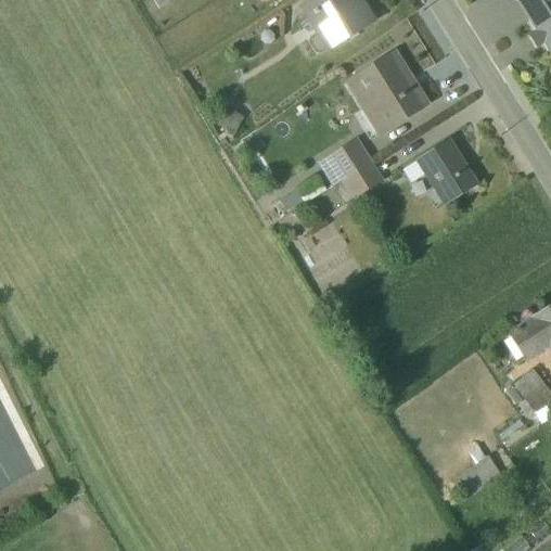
[(376,18),(364,0),(310,0),(300,7),(317,31),(309,37),(321,54),(376,18)]
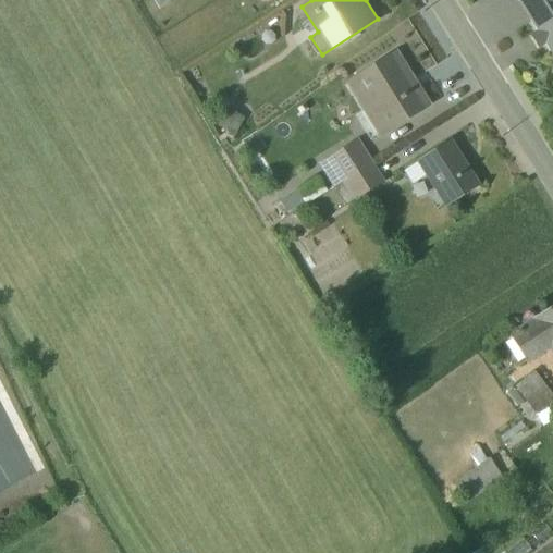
[(521,0),(552,49),(552,0),(521,0)]
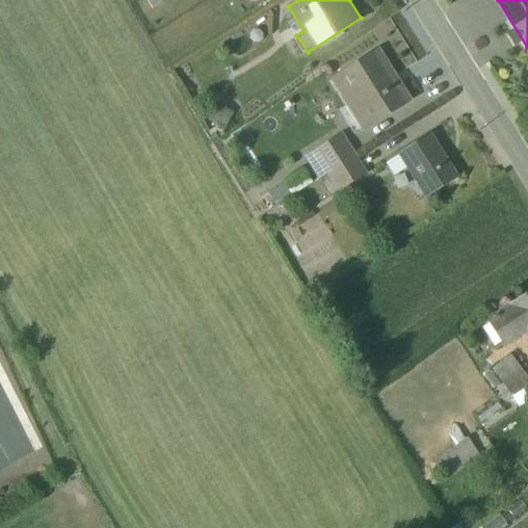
[(412,97),(381,49),(331,82),(361,130),(412,97)]
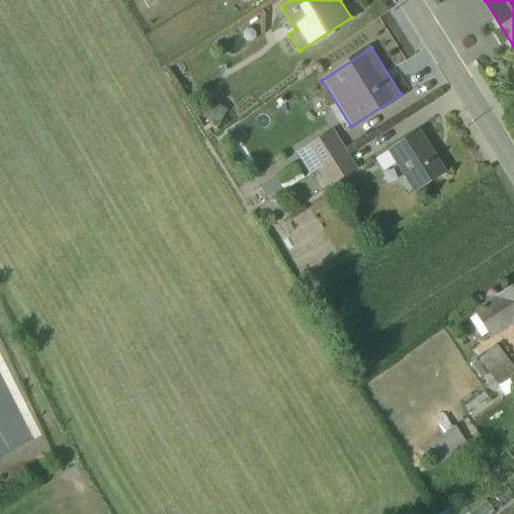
[(361,165),(336,125),(300,149),(325,187),(361,165)]
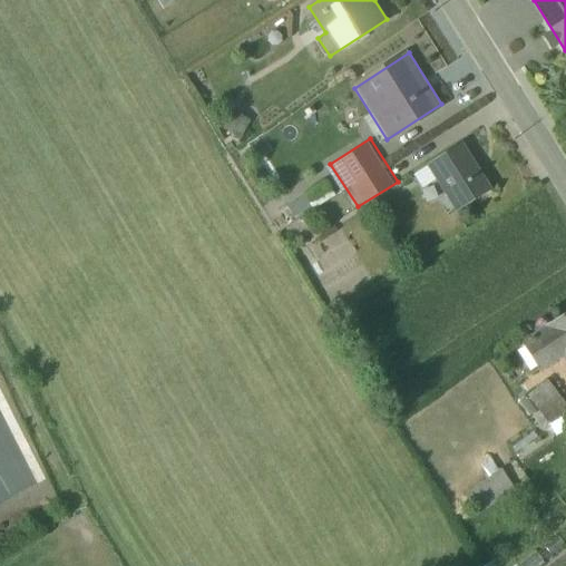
[(495,187),(465,140),(426,165),(456,212),(495,187)]
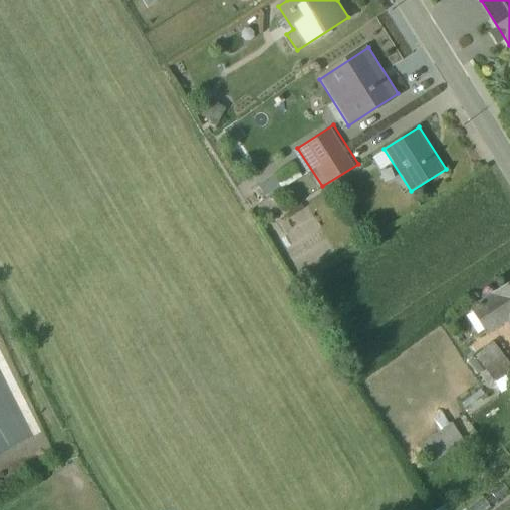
[(297,158),(262,180),(269,193),(305,171),(297,158)]
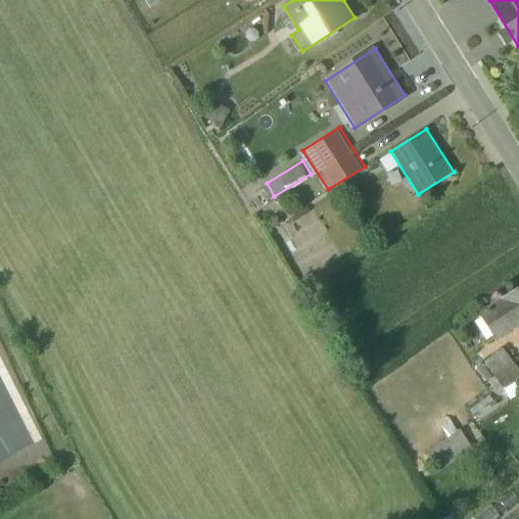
[(518,289),(481,313),(498,339),(518,327),(518,289)]
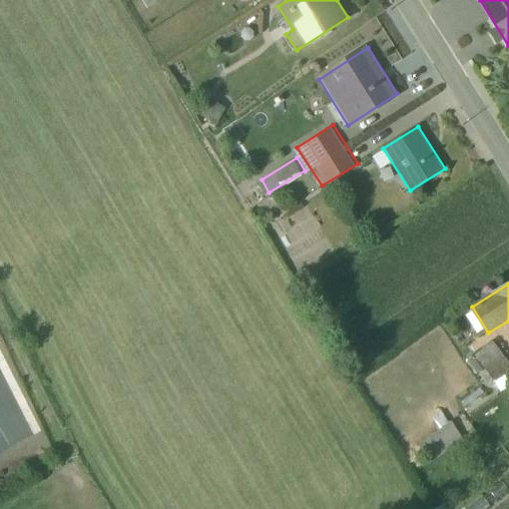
[(508,359),(495,341),(477,354),(496,379),(508,369),(508,359)]
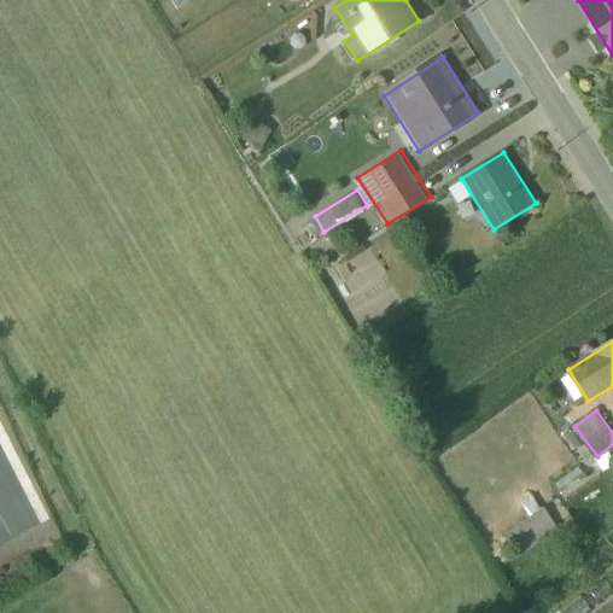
[(565,492),(588,476),(579,465),(558,482),(565,492)]
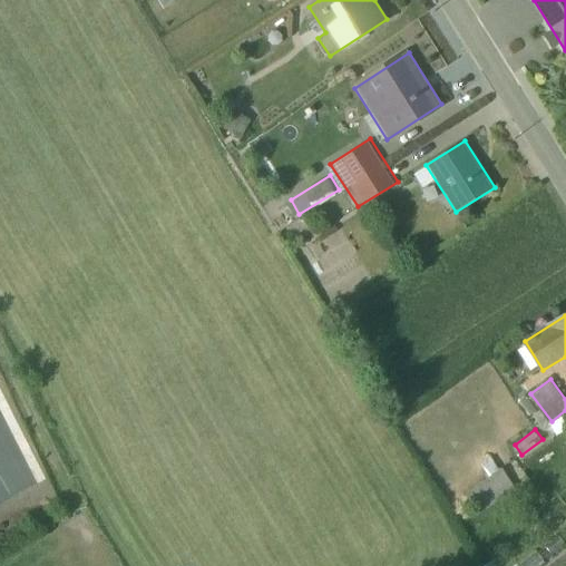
[(517,487),(504,467),(465,493),(479,513),(517,487)]
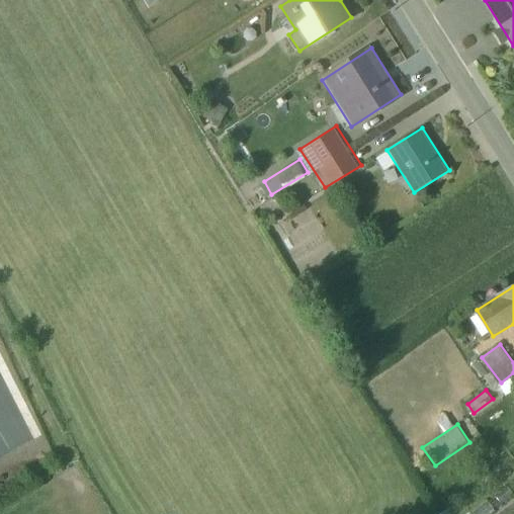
[(489,513),(496,509),(489,499),(468,513),(489,513)]
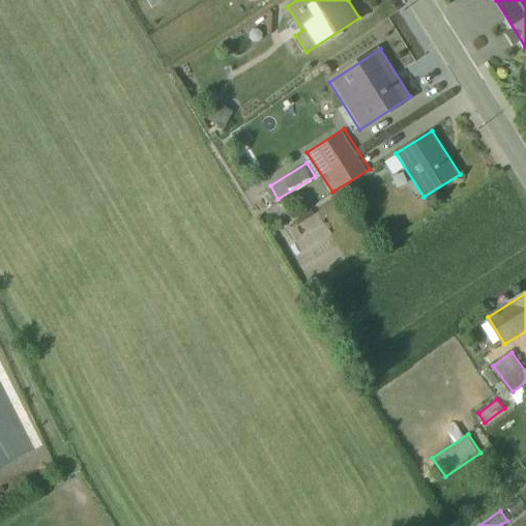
[(467,514),(449,525),(467,525),(472,522),(467,514)]
